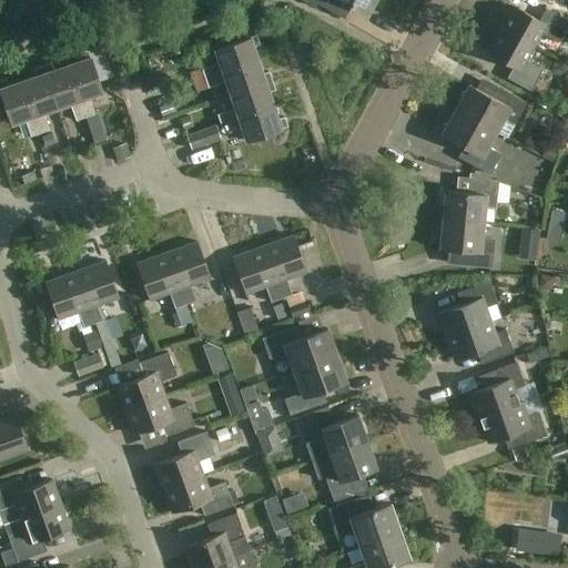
[(302,0),(315,7),(317,3),(336,13),(344,0),(367,13),(374,0),(302,0)]
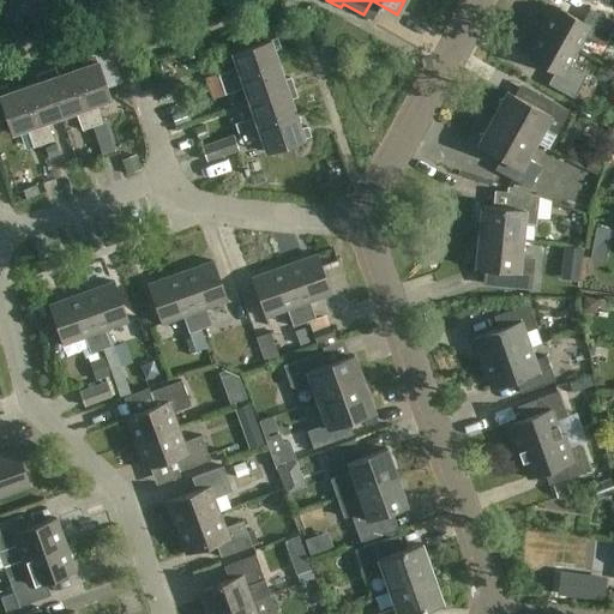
[(554,6),(541,31),(577,50),(585,36),(603,46),(613,25),(613,22),(589,8),(583,22),(554,6)]
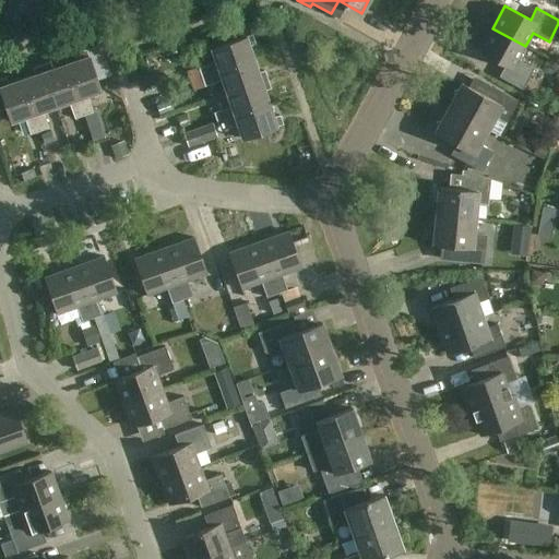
[(525,46),(492,28),(480,50),(506,64),(499,76),(523,90),(534,69),(518,59),(525,46)]
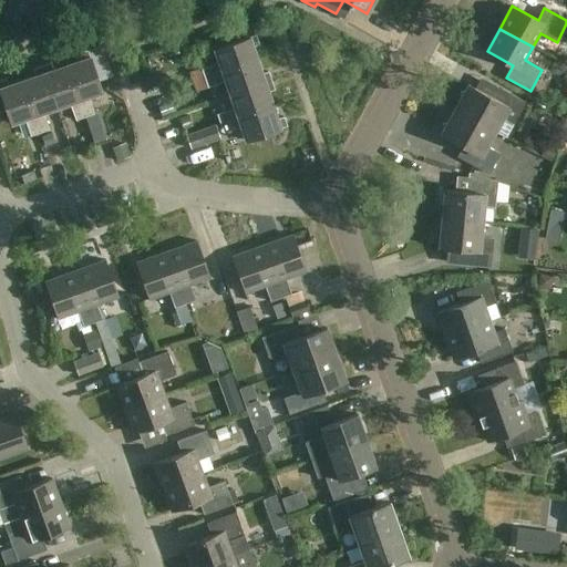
[(205,78),(258,60),(253,47),(259,43),(256,34),(214,49),(219,62),(202,69),(205,78)]
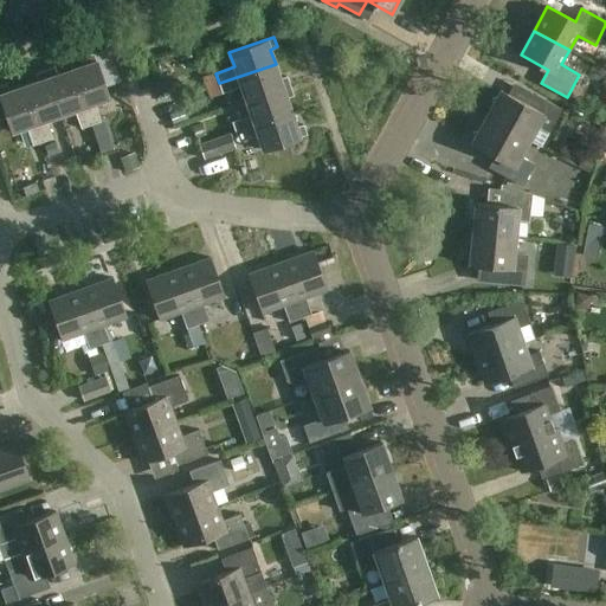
[(72,69),(91,124),(102,121),(95,103),(110,98),(94,53),(84,57),(86,64),(72,69)]
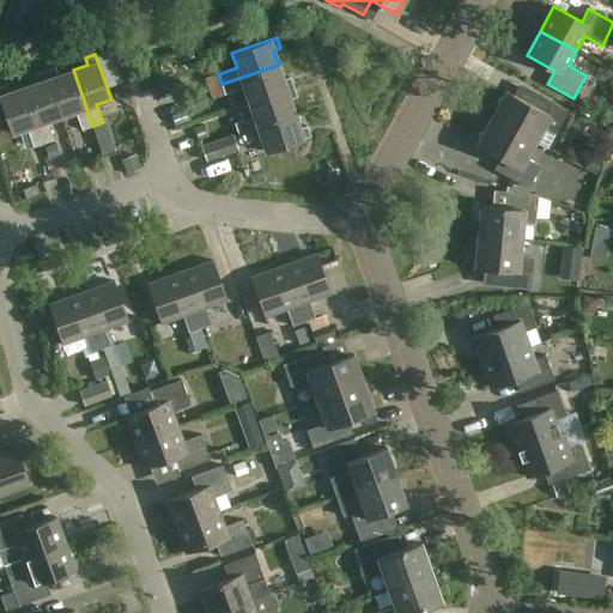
[(249,102),(293,86),(291,77),(284,79),(279,65),(222,84),(225,95),(243,87),(249,102)]
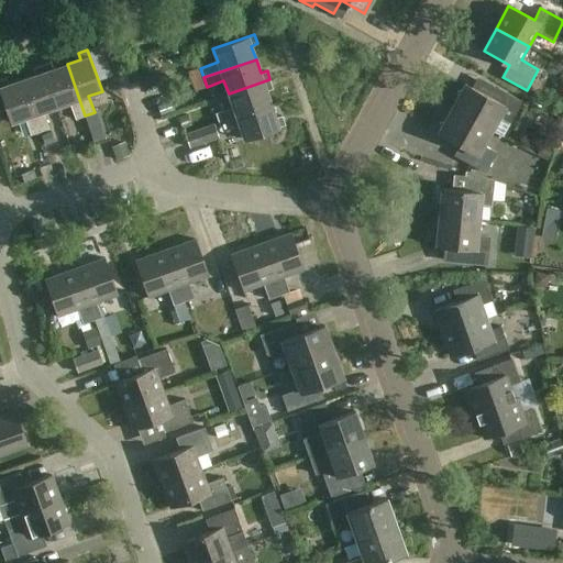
[(51,63),(42,65),(56,107),(69,102),(76,119),(85,116),(67,64),(53,68),(51,63)]
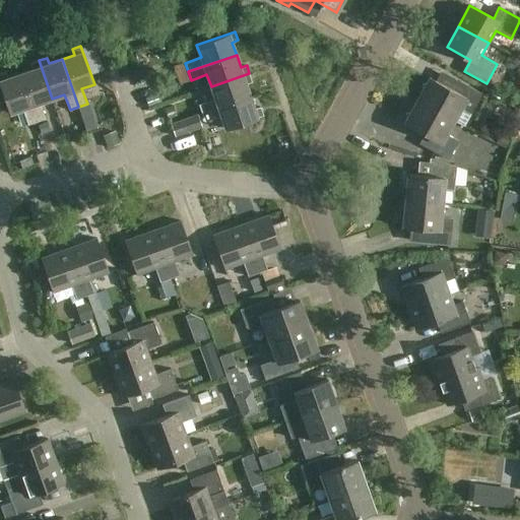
[(52,99),(39,60),(30,63),(33,69),(20,73),(37,122),(46,119),(40,103),(52,99)]
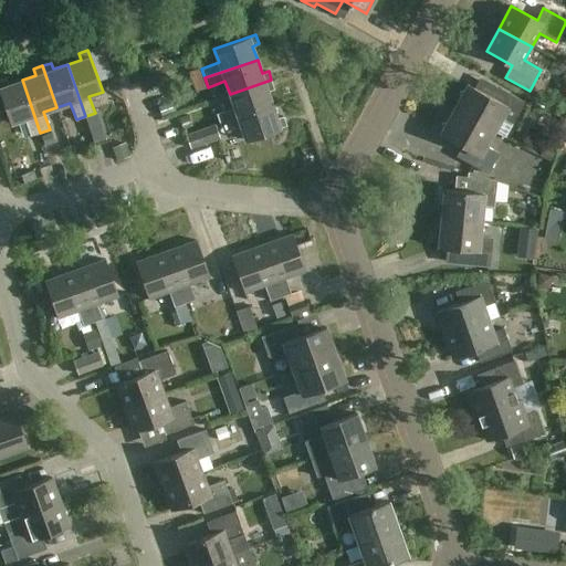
[(31,136),(40,133),(22,80),(8,85),(6,77),(0,80),(0,92),(11,123),(24,118),(31,136)]
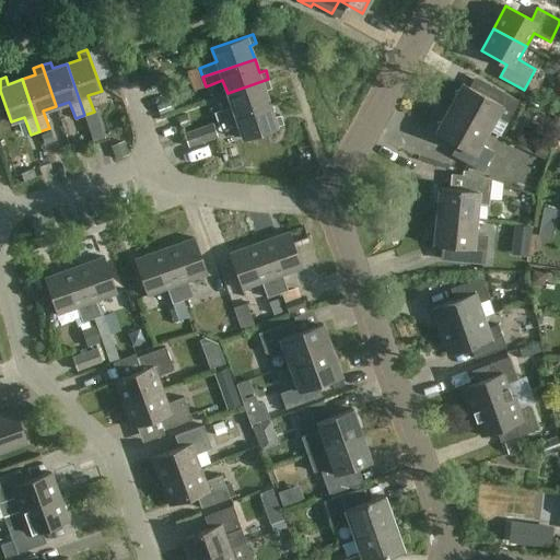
[(268,79),(228,93),(232,106),(214,113),(218,121),(270,104),(265,90),(271,88),(268,79)]
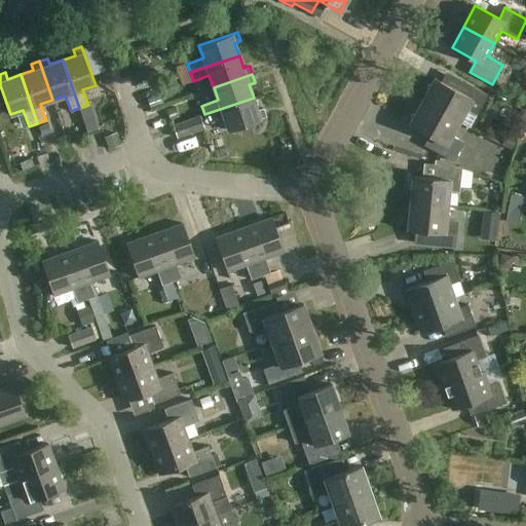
[(422,101),(459,121),(467,125),(474,114),(476,115),(482,105),(487,95),(465,82),(459,92),(435,78),(422,101)]
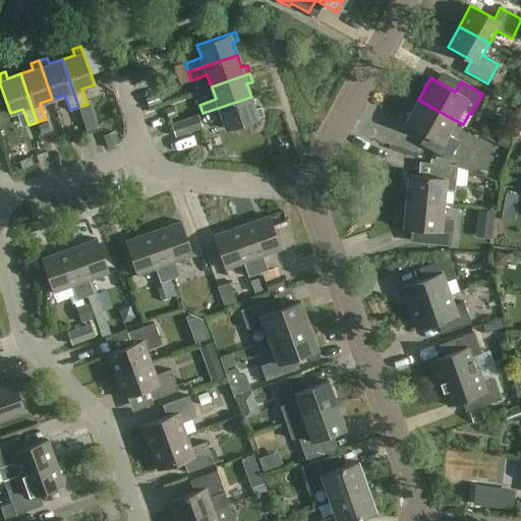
[(251,97),(203,113),(206,121),(221,116),(226,129),(265,116),(262,107),(255,109),(251,97)]
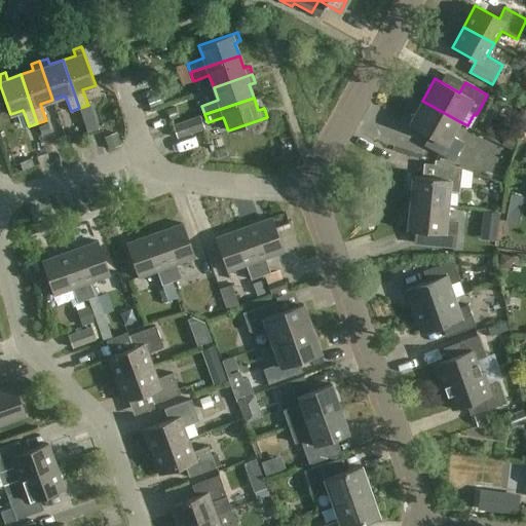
[(459,121),(422,101),(410,123),(435,138),(428,148),(453,161),(464,142),(451,135),(459,121)]
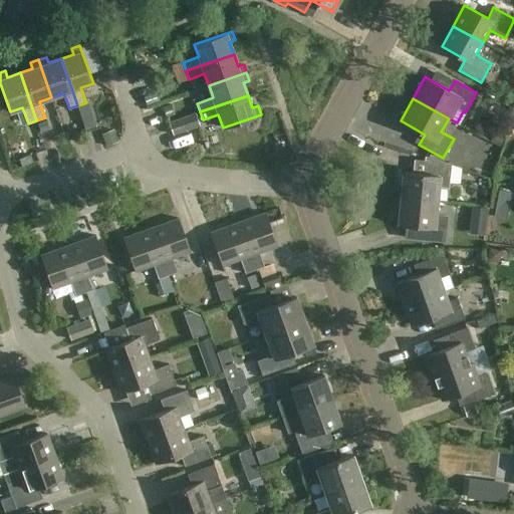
[(200,125),(196,113),(170,122),(174,136),(200,125)]
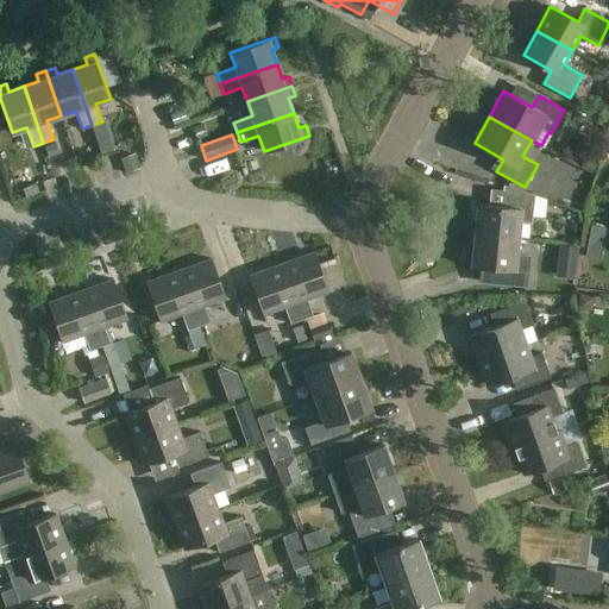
[(207,168),(211,180),(238,171),(233,158),(207,168)]
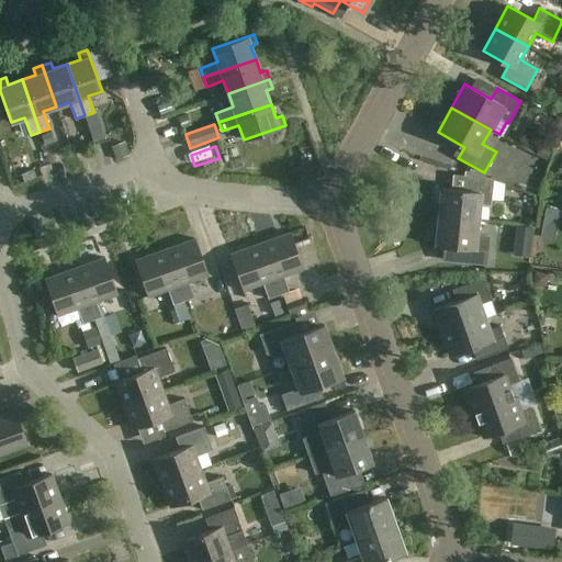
[(321,170),(322,157),(306,156),(306,169),(321,170)]
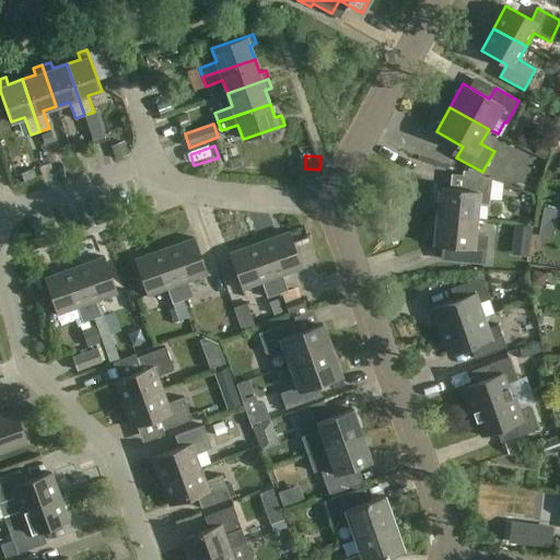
[(436,216),(476,219),(477,203),(489,205),(491,179),(464,171),(463,175),(452,174),(450,188),(440,187),(436,216)]
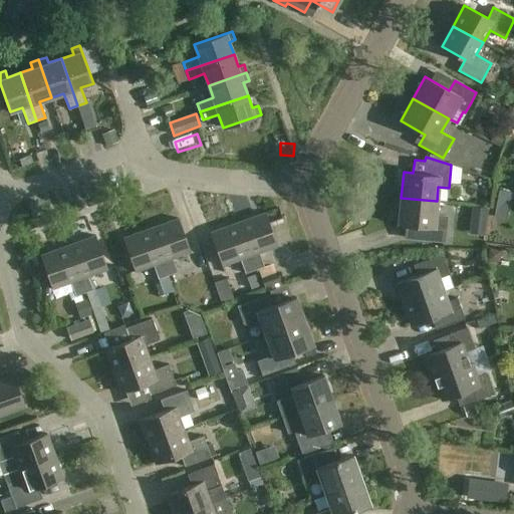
[(453,184),(465,186),(467,168),(455,166),(453,184)]
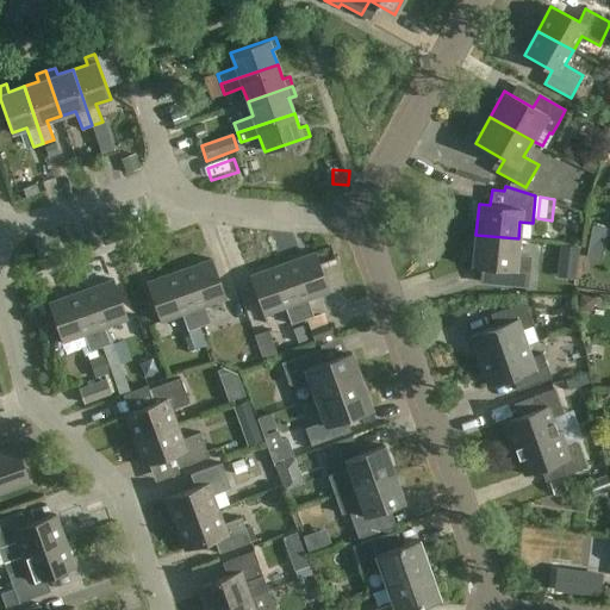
[(516,255),(518,238),(475,235),(473,266),(493,267),(492,282),(527,286),(529,256),(516,255)]
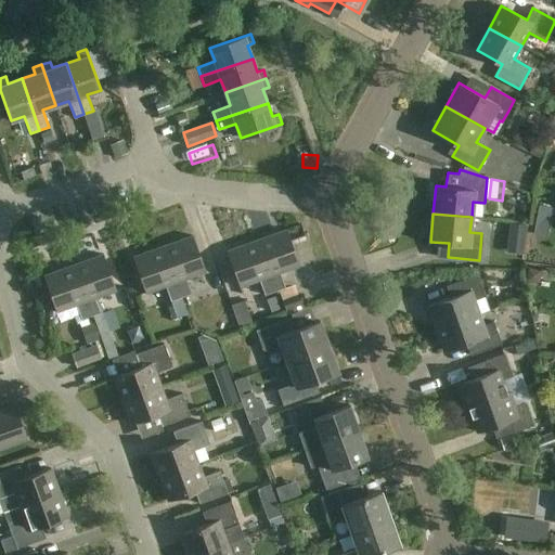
[(257,241),(275,292),(285,287),(280,272),(299,266),(287,230),(257,241)]
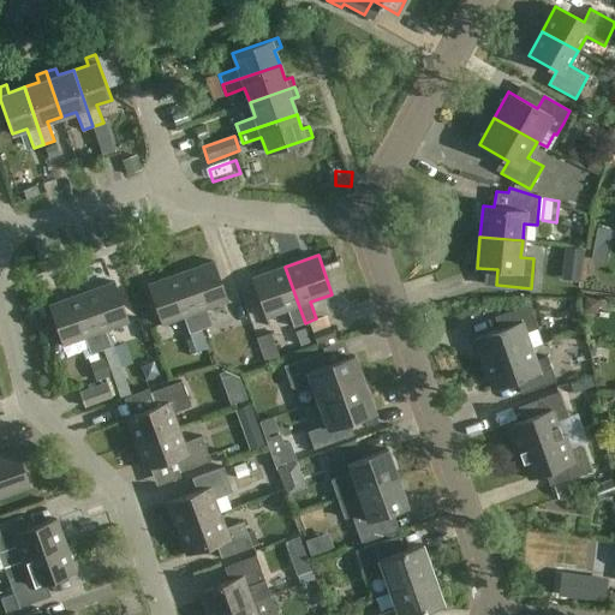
[(180,273),(202,329),(213,326),(210,318),(231,311),(227,302),(228,300),(214,261),(180,273)]
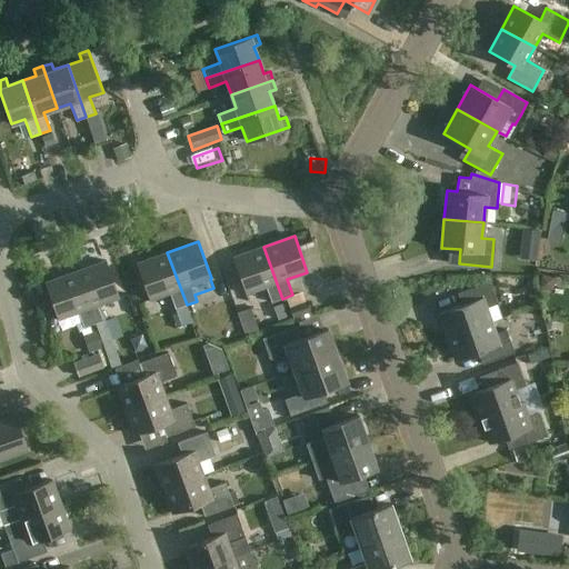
[(282,299),(263,247),(232,257),(246,293),(266,287),(271,302),(282,299)]
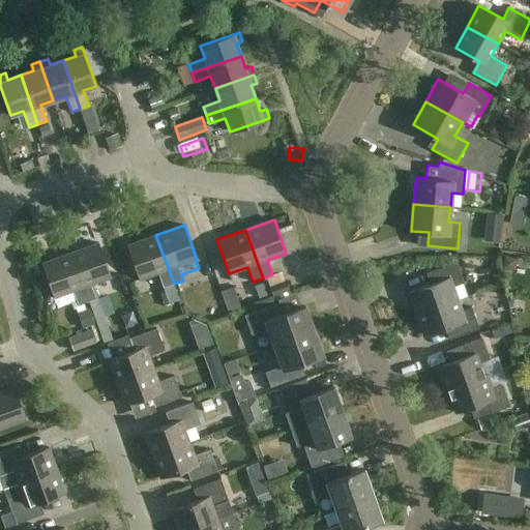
[(179,300),(174,284),(155,235),(127,245),(140,280),(158,273),(166,293),(162,294),(166,305),(179,300)]
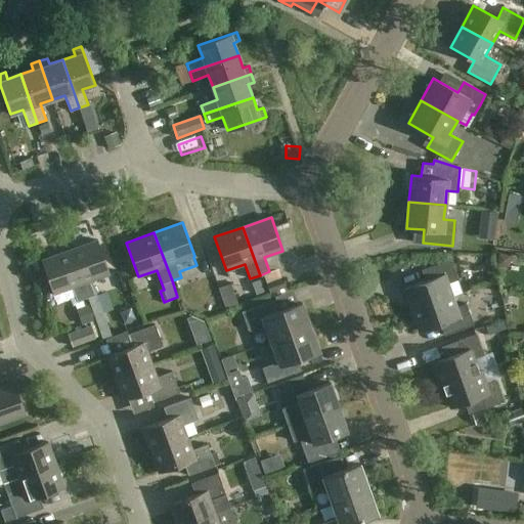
[(98,239),(70,250),(87,298),(97,295),(92,280),(111,273),(98,239)]
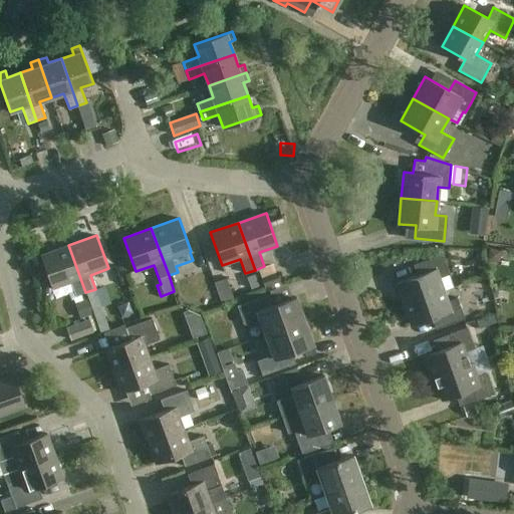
[(85,292),(68,245),(40,255),(52,288),(70,282),(76,296),(85,292)]
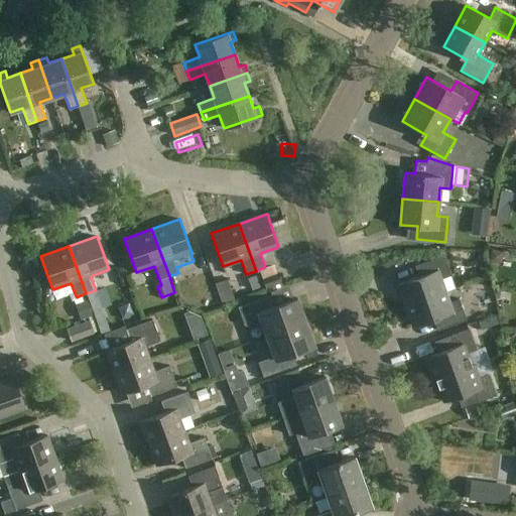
[(406,304),(444,291),(440,279),(450,275),(443,255),(414,265),(418,276),(398,284),(406,304)]
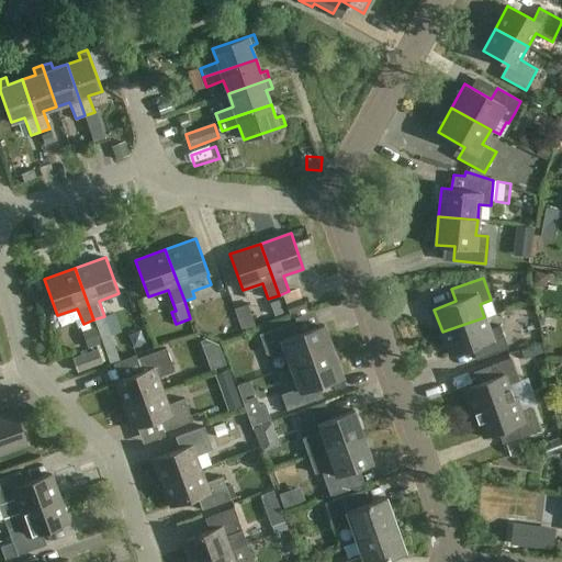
[(489,329),(484,317),(442,332),(450,355),(472,347),(476,359),(508,348),(501,326),(489,329)]
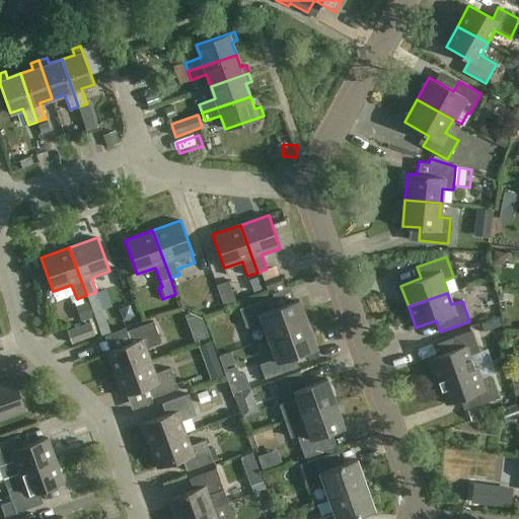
[(265,327),(269,338),(307,323),(299,300),(272,309),(268,298),(239,308),(246,327),(257,329),(265,327)]
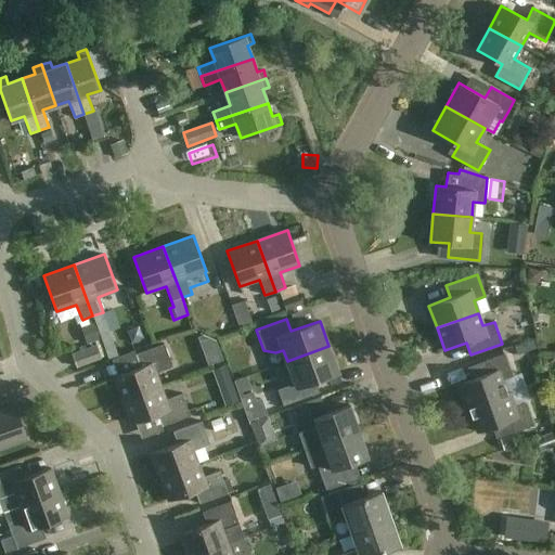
[(113,376),(121,400),(162,386),(156,372),(172,366),(165,344),(136,355),(140,366),(113,376)]
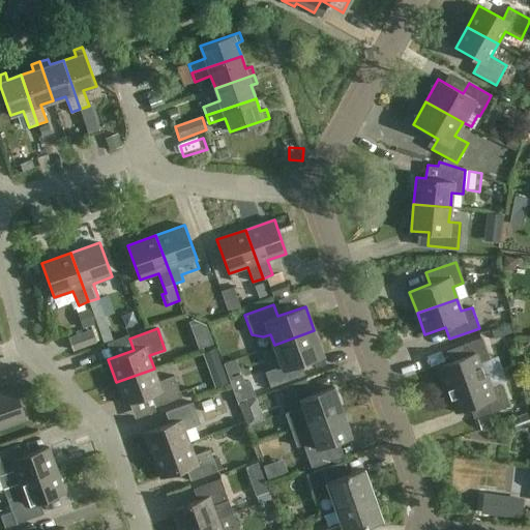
[(97,343),(93,330),(69,339),(74,352),(97,343)]
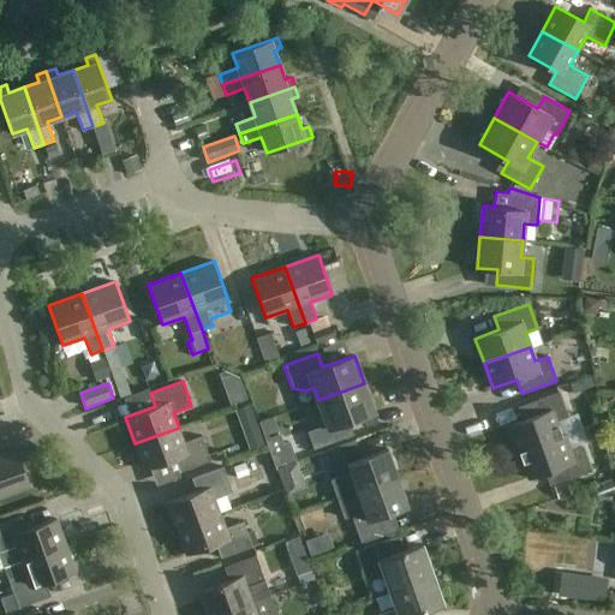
[(375,412),(364,383),(318,400),(328,428),(309,435),(314,449),(347,437),(342,423),(375,412)]
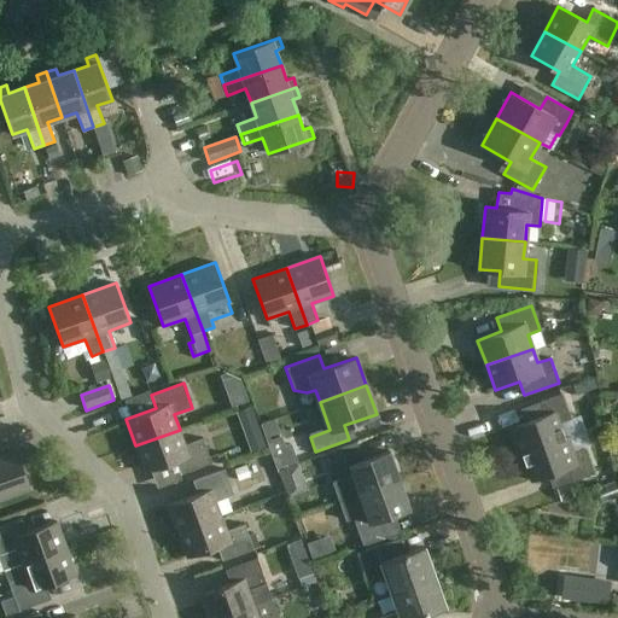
[(518,455),(567,437),(567,436),(564,437),(559,423),(571,419),(561,394),(540,401),(544,415),(508,427),(518,455)]
